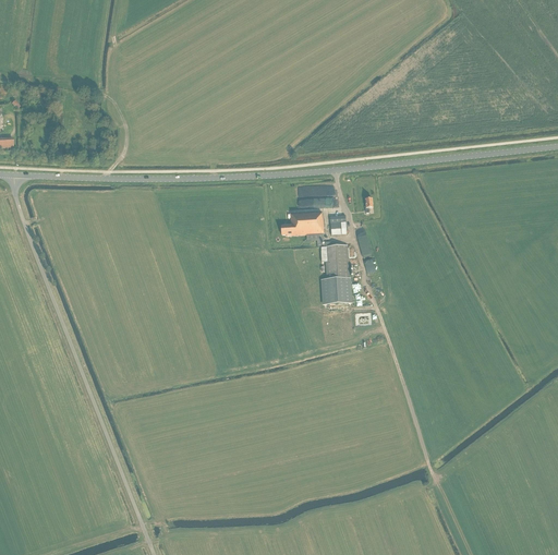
[(0,145),(13,144),(13,135),(0,135),(0,145)]
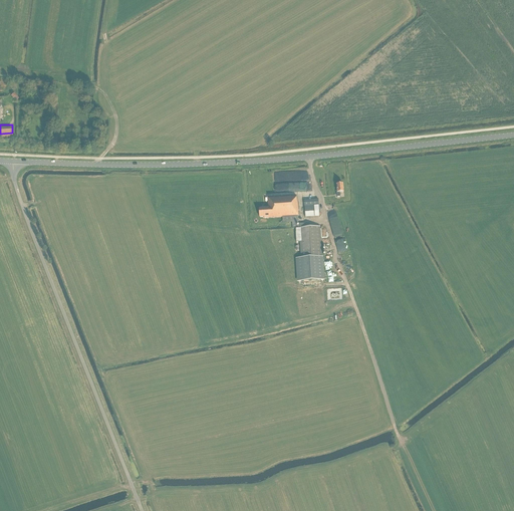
[(299,187),(298,178),(278,179),(278,188),(299,187)]
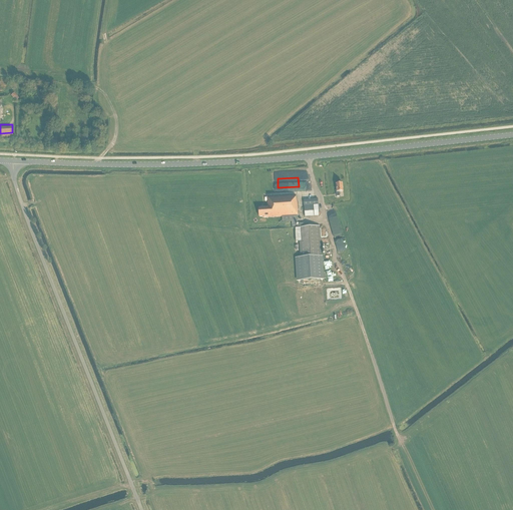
[(260,205),(259,205),(260,212),(260,213),(264,213),(264,214),(282,213),(283,219),(292,218),(292,222),(292,225),(296,224),(296,221),(297,221),(297,218),(298,218),(298,216),(298,212),(297,198),(296,198),(296,192),(268,194),(268,204),(260,205)]
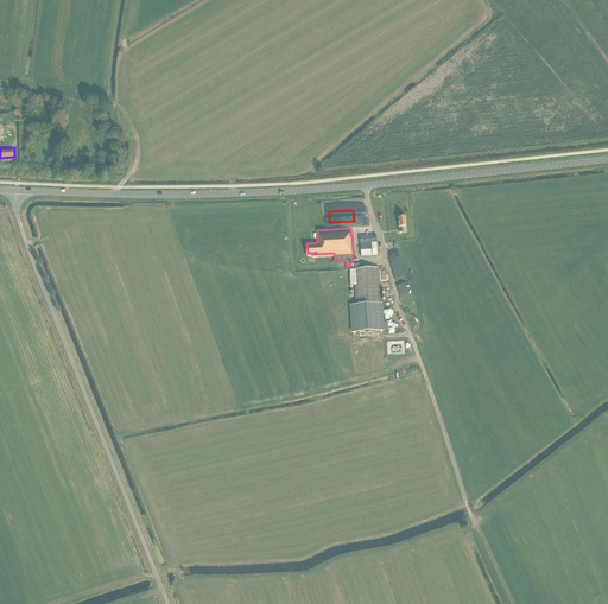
[(361,248),(378,247),(377,240),(377,231),(360,234),(360,241),(361,248)]
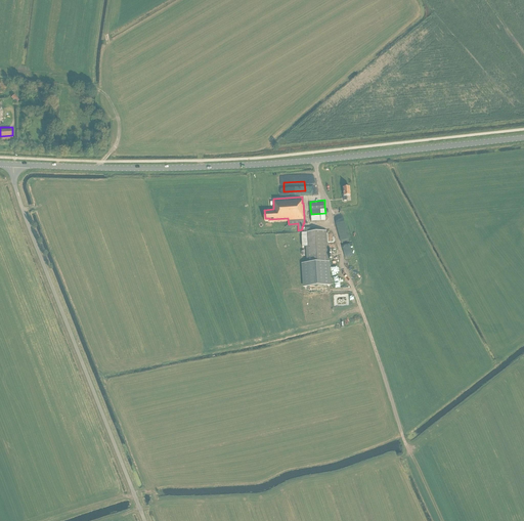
[(302,230),(301,230),(302,244),(306,244),(307,261),(314,260),(319,260),(320,260),(329,260),(326,228),(311,229),(311,224),(305,225),(305,229),(302,230)]
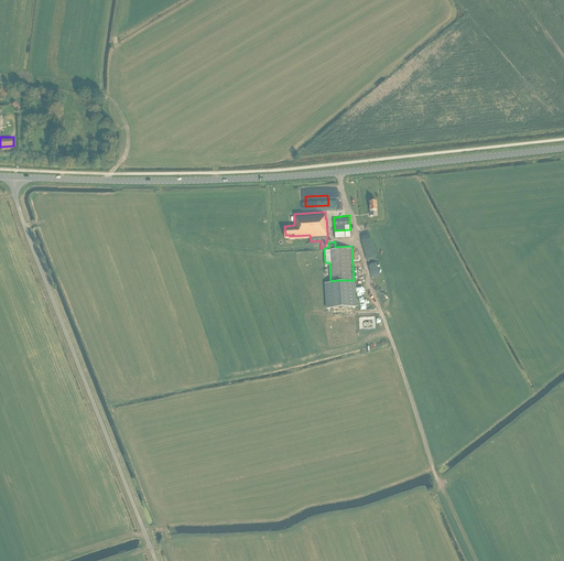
[(338,280),(326,281),(327,305),(355,304),(354,280),(345,280),(344,280),(338,280)]
